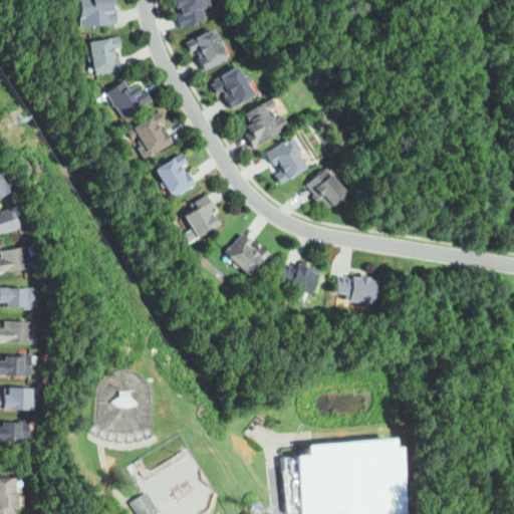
[(79,26),(78,3),(76,3),(76,0),(112,0),(114,24),(79,26)]
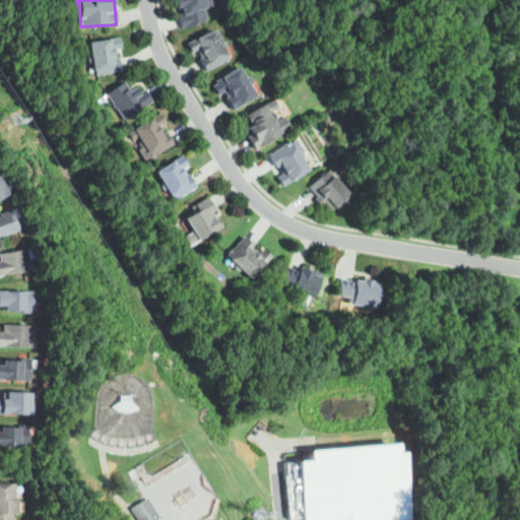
[(181,27),(179,14),(183,14),(181,7),(177,7),(175,0),(209,0),(211,5),(203,7),(206,22),(181,27)]
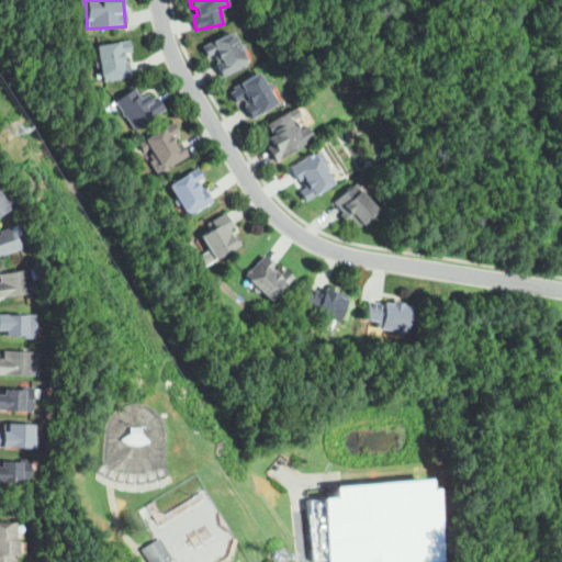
[(223,77),(215,63),(217,63),(213,54),(208,56),(202,46),(232,32),(248,65),(223,77)]
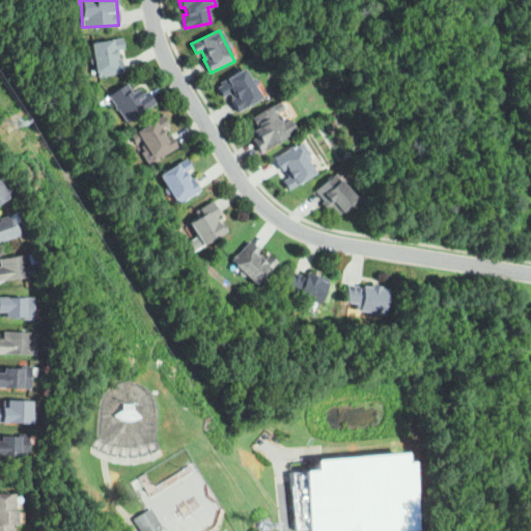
[(96,78),(94,66),(90,63),(89,59),(92,55),(90,44),(121,37),(123,49),(115,51),(116,59),(120,58),(123,74),(96,78)]
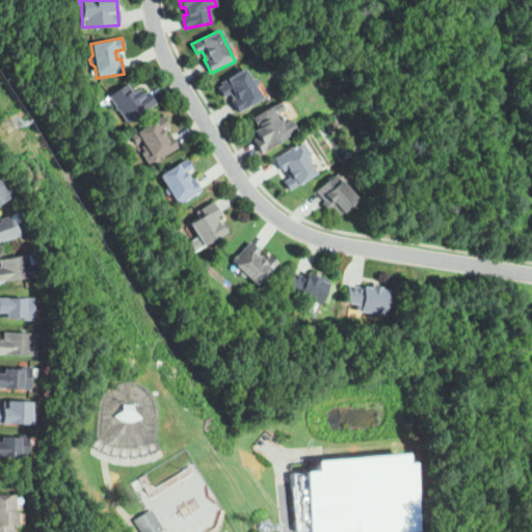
[(238,112),(231,100),(233,99),(230,92),(222,97),(217,87),(221,85),(220,83),(243,69),(262,98),(238,112)]
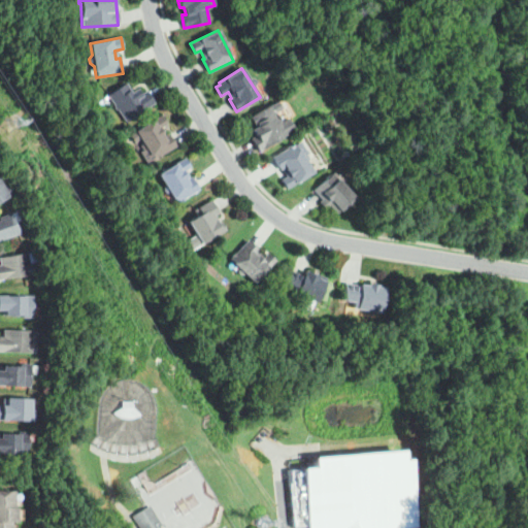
[(126,122),(107,95),(126,83),(130,90),(134,87),(140,95),(145,91),(154,103),(126,122)]
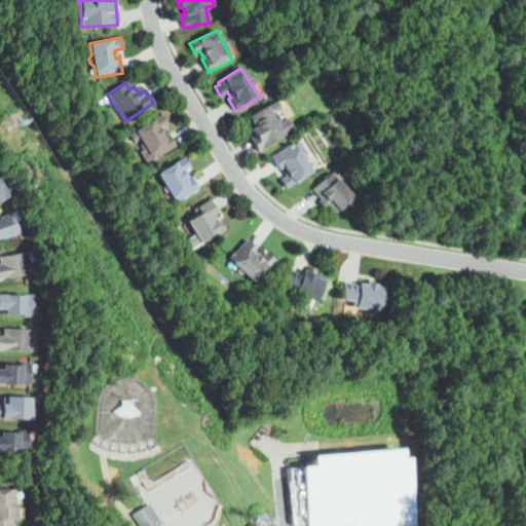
[(258,151),(250,138),(255,135),(250,126),(254,124),(249,116),(275,100),(280,108),(274,112),(279,121),(286,117),(294,128),(258,151)]
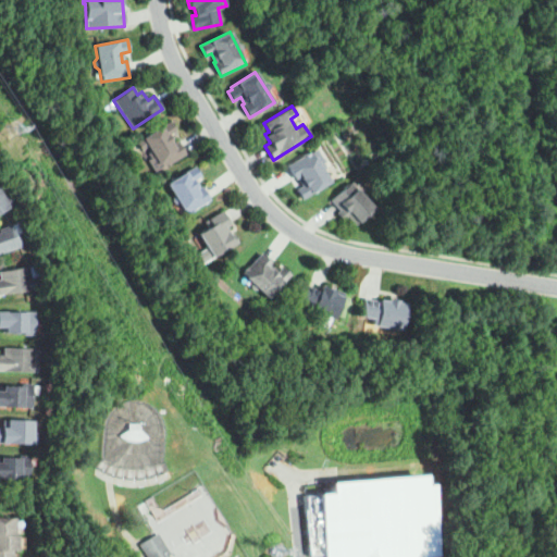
[(163,169),(156,158),(150,157),(148,155),(150,149),(144,138),(170,121),(176,131),(169,135),(174,144),(177,141),(185,153),(163,169)]
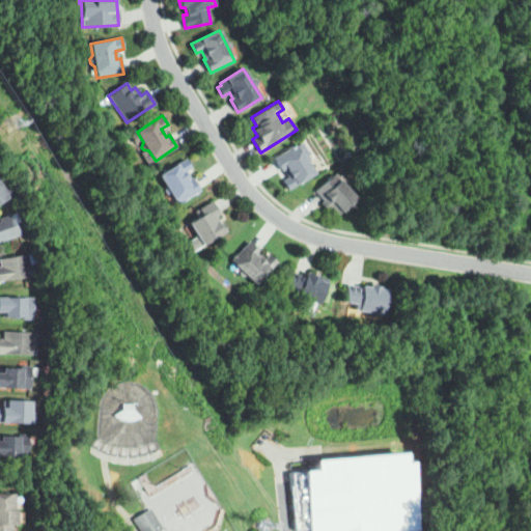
[(288,190),(283,180),(288,177),(283,170),(282,171),(274,159),(295,145),(298,149),(299,148),(315,172),(288,190)]
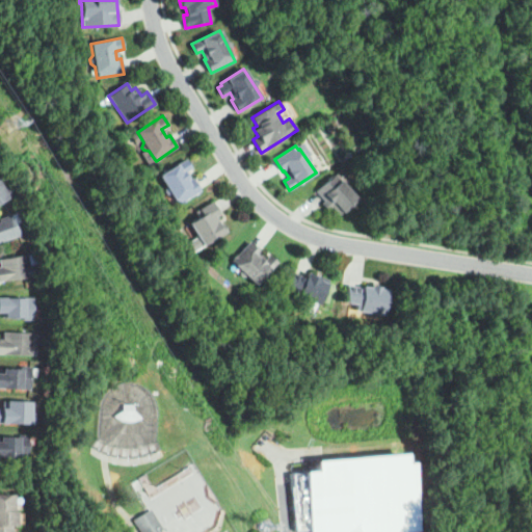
[(179,206),(171,194),(166,193),(164,190),(167,186),(160,176),(185,158),(191,167),(185,173),(190,180),(192,179),(201,190),(179,206)]
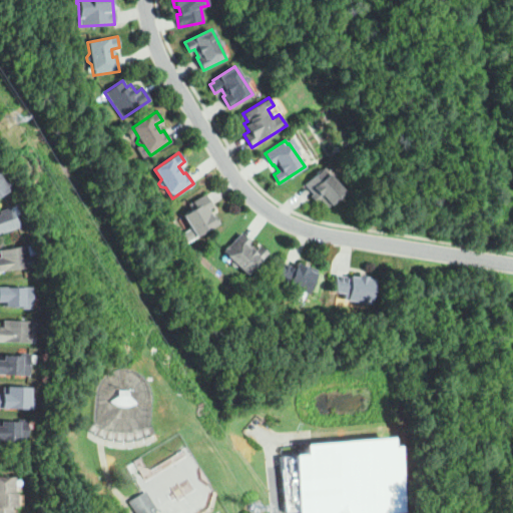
[(328,207),(320,199),(317,202),(311,196),(313,194),(305,185),(323,168),(344,192),(328,207)]
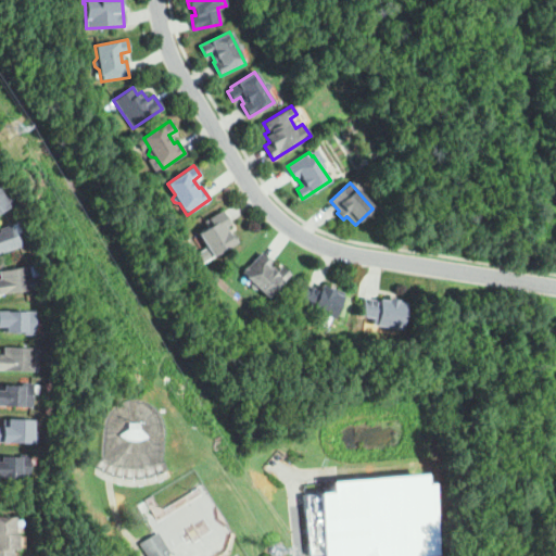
[(0,211),(0,192),(2,197),(5,194),(12,204),(0,211)]
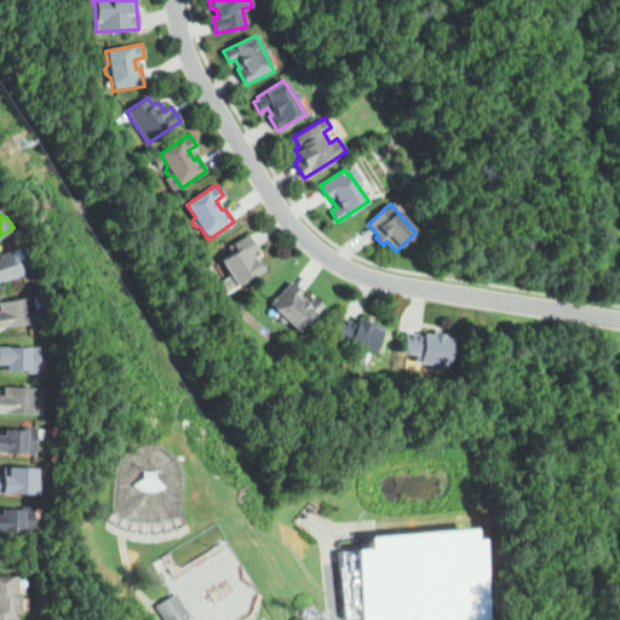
[(237,286),(220,260),(233,253),(229,247),(247,235),(257,251),(252,253),(258,264),(260,263),(265,269),(237,286)]
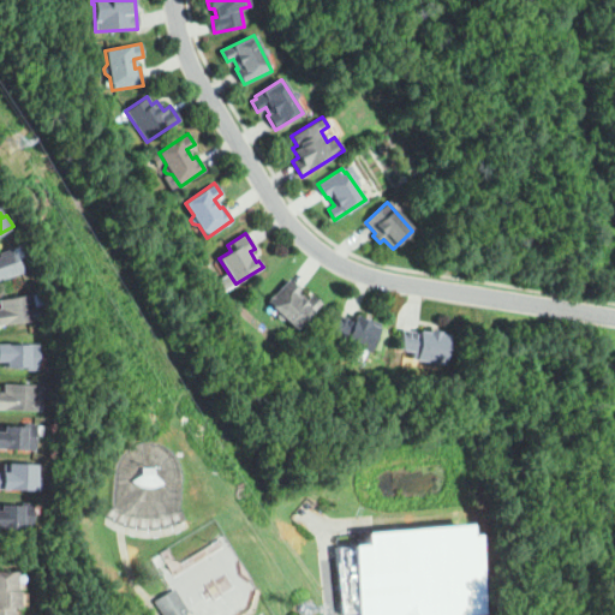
[(0,282),(24,274),(15,250),(1,255),(3,257),(0,257),(0,282)]
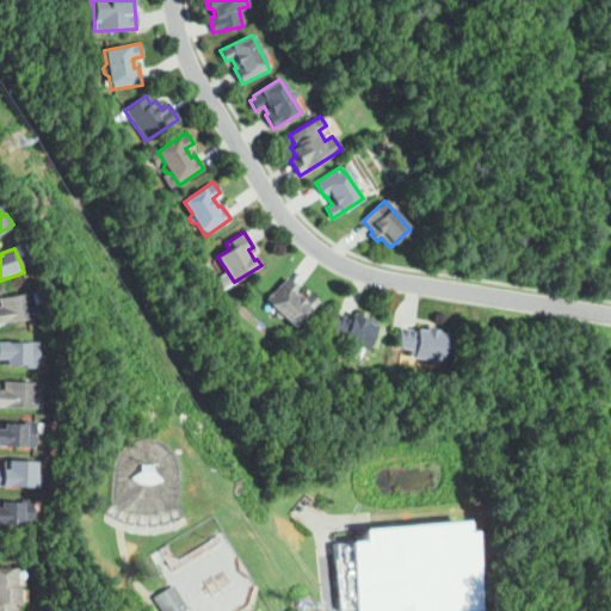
[(294,328),(284,318),(279,319),(276,315),(277,310),(266,300),(287,278),(300,290),(298,291),(306,298),(310,294),(319,302),(294,328)]
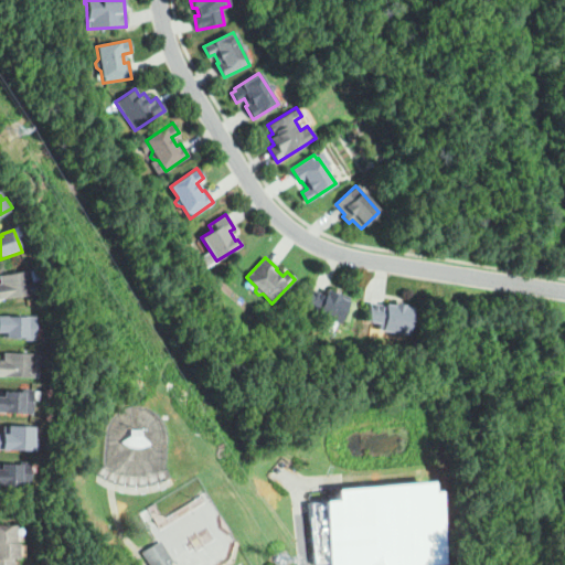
[(0,299),(0,284),(1,284),(0,276),(29,270),(31,283),(34,281),(36,294),(0,299)]
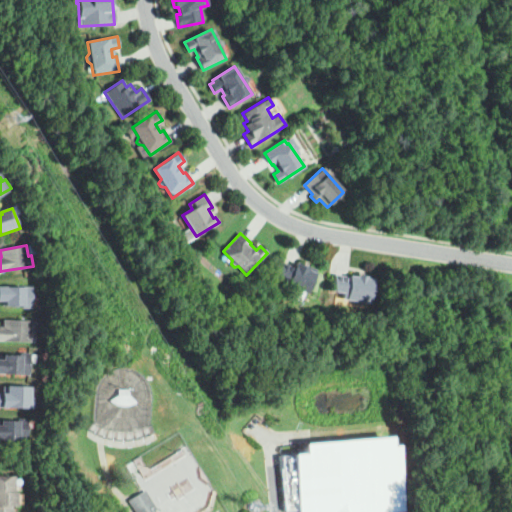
[(307,293),(294,288),(292,288),(288,287),(287,284),(288,281),(276,277),(282,263),(294,268),(296,263),(316,271),(307,293)]
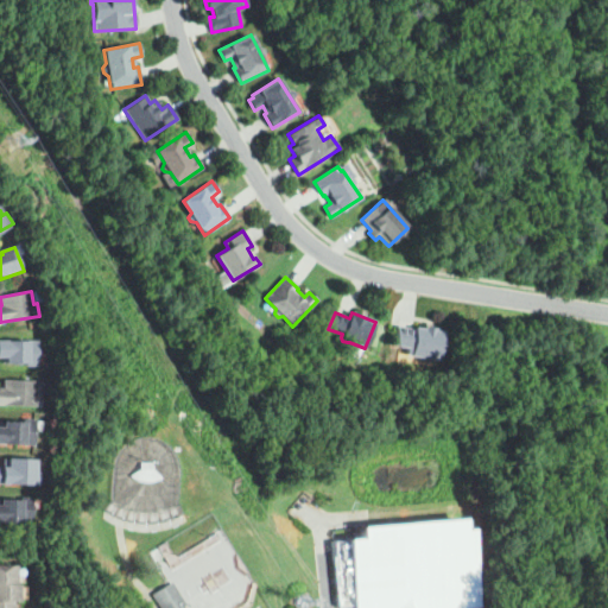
[(438,361),(406,355),(407,348),(394,346),(398,327),(415,329),(415,327),(423,329),(423,325),(435,328),(434,330),(443,331),(438,361)]
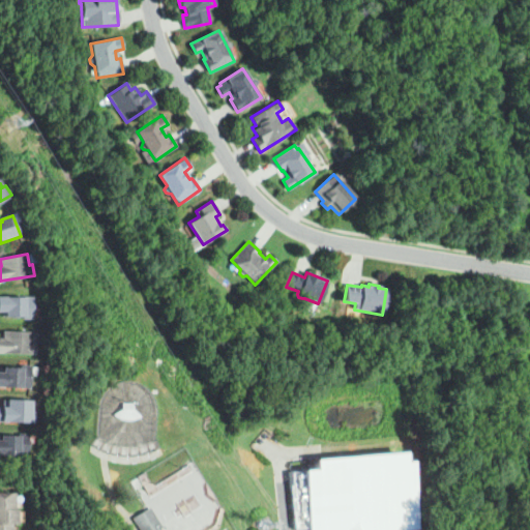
[(0,296),(38,297),(37,319),(5,318),(5,311),(0,311),(0,296)]
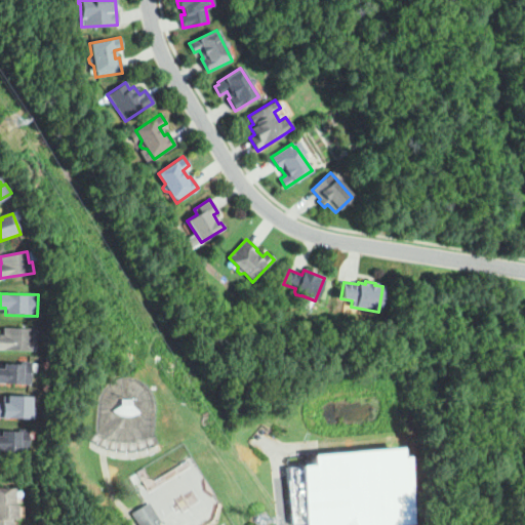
[(35,350),(0,349),(0,333),(3,334),(3,326),(32,327),(32,338),(36,338),(35,350)]
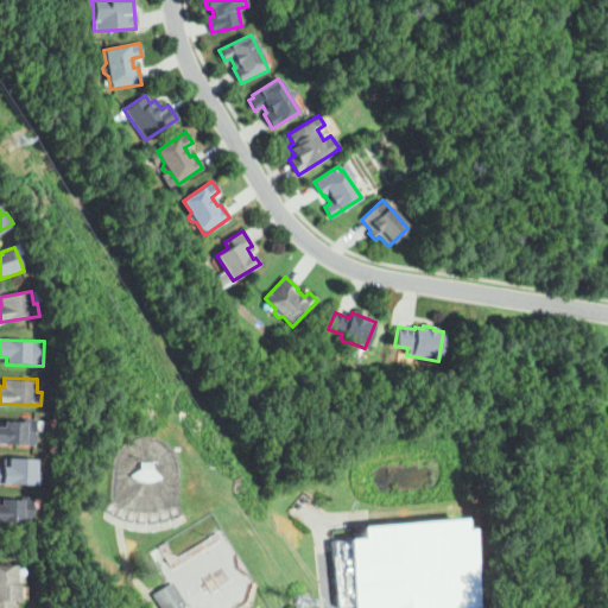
[(35,444),(0,442),(0,420),(24,420),(24,418),(36,418),(35,444)]
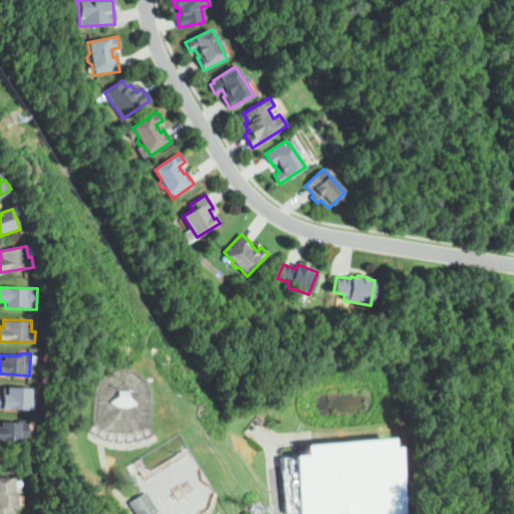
[(0,410),(35,411),(36,391),(5,390),(5,396),(0,395),(0,410)]
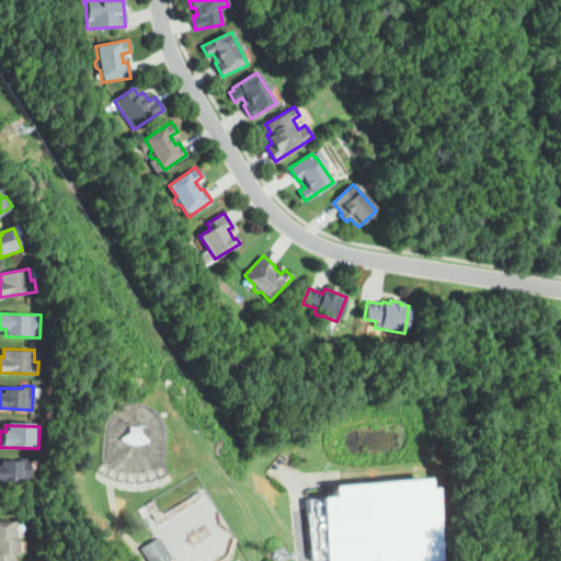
[(138,444),(134,443),(129,442),(125,439),(122,437),(132,431),(132,425),(142,425),(141,431),(150,439),(146,442),(142,443),(138,444)]
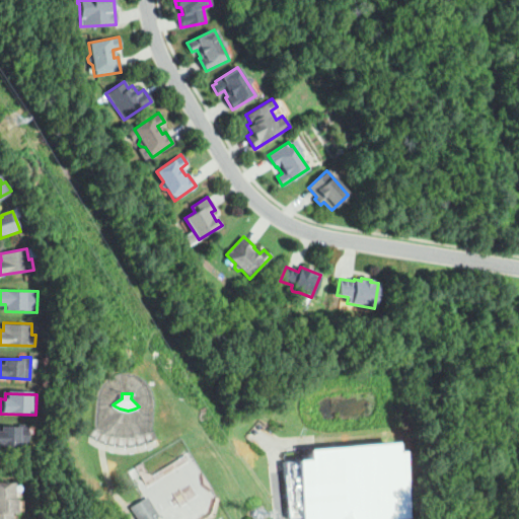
[(0,447),(35,449),(36,428),(5,427),(5,433),(0,433),(0,447)]
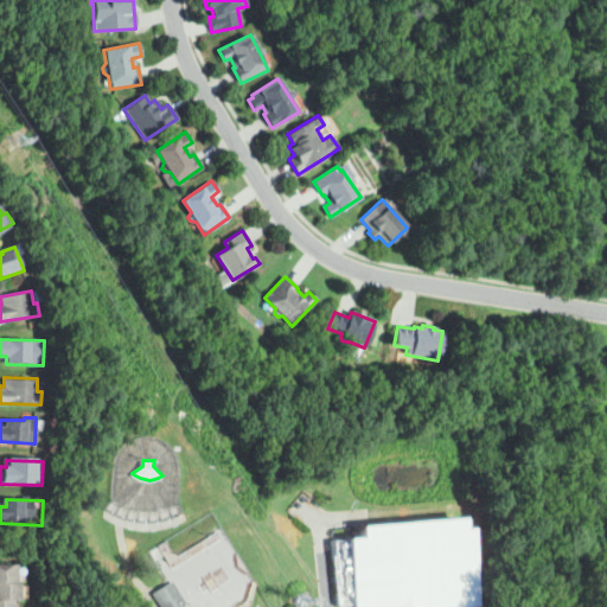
[(358,524),(359,535),(333,537),(338,605),(353,604),(353,606),(468,606),(477,605),(470,526),(462,528),(462,515),(358,524)]
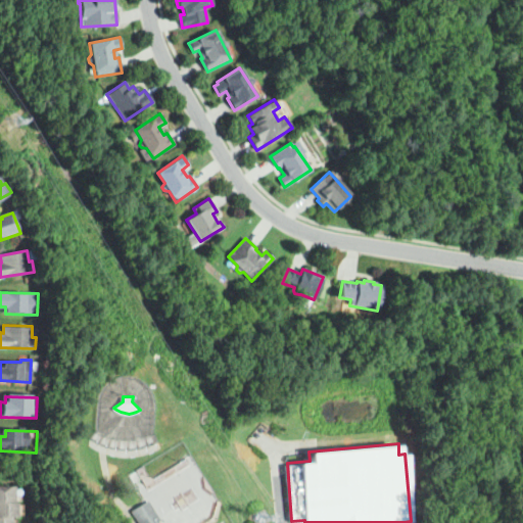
[(0,522),(0,485),(15,485),(15,503),(18,503),(18,515),(14,515),(14,522),(0,522)]
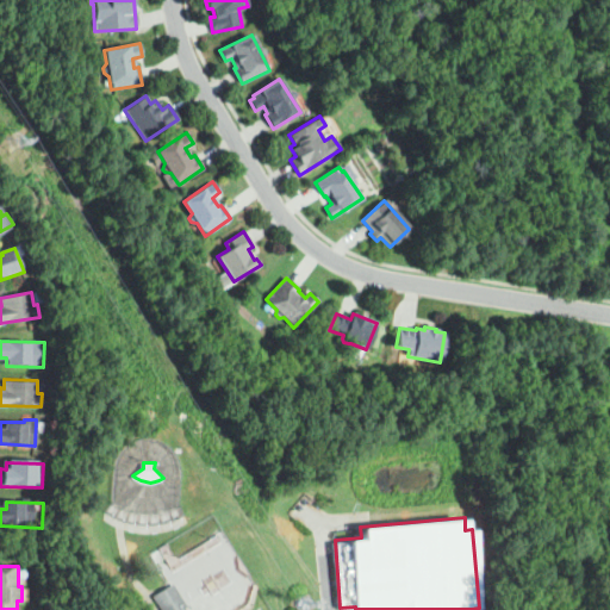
[(181,609),(160,609),(153,597),(173,584),(182,599),(187,607),(181,609)]
